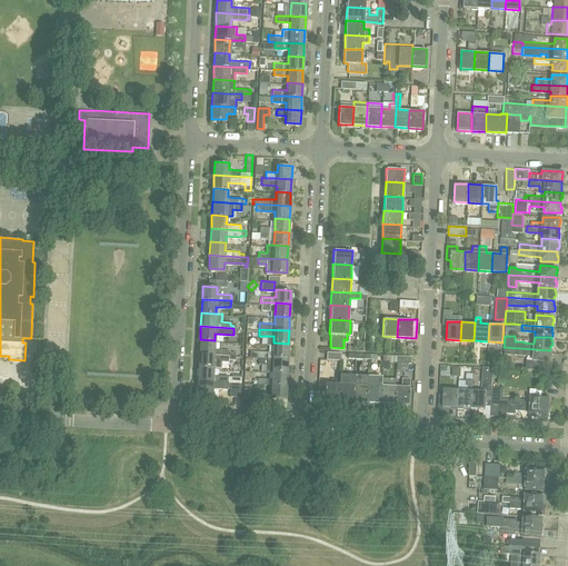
[(215,347),(215,340),(200,339),(199,353),(213,354),(235,354),(236,350),(228,350),(228,348),(215,347)]
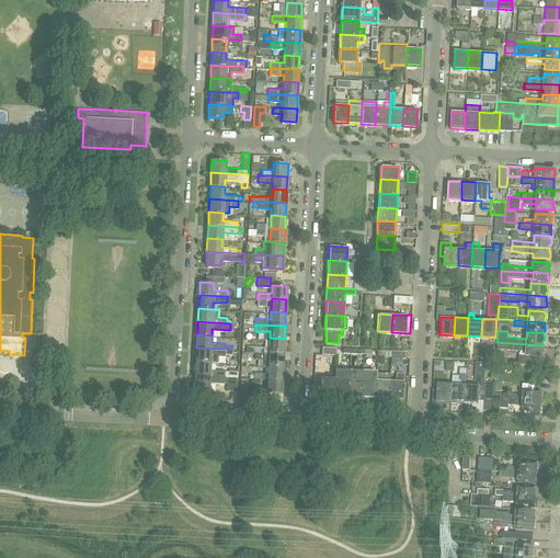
[(246,350),(253,350),(254,351),(263,351),(269,351),(283,352),(284,339),(270,338),(270,345),(246,344),(246,350)]
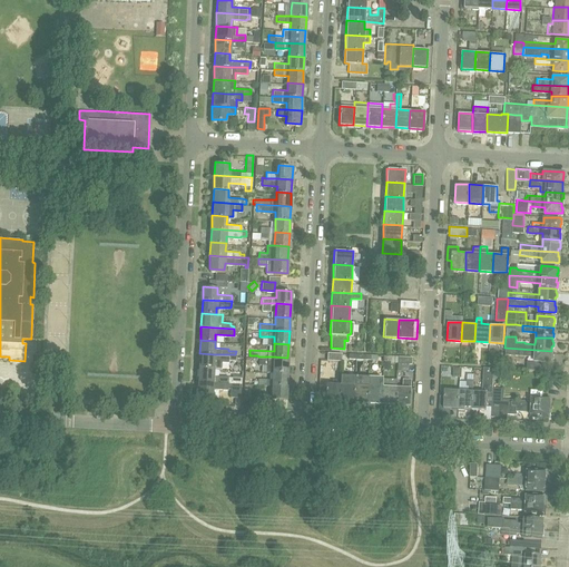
[(551,355),(551,351),(504,348),(504,353),(518,353),(518,354),(535,355),(533,369),(547,370),(548,361),(551,362),(551,361),(552,360),(552,357),(551,355)]
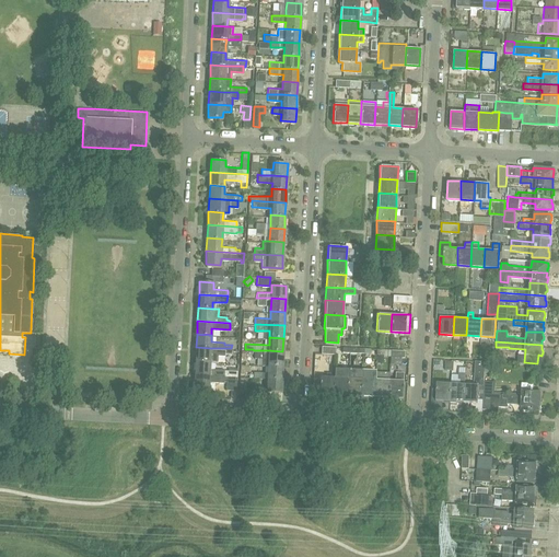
[(195,360),(210,361),(217,361),(217,355),(224,355),(224,351),(231,352),(231,348),(210,348),(196,347),(195,360)]
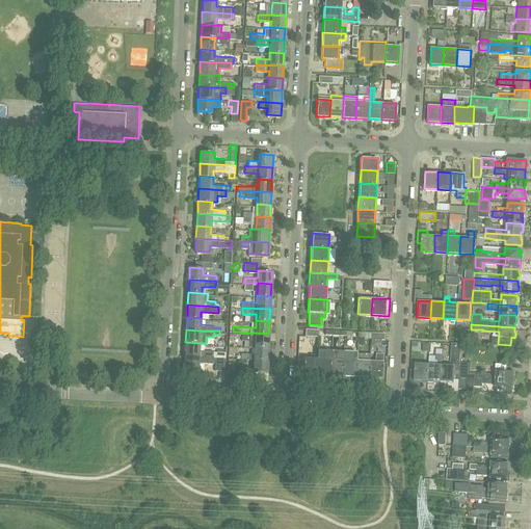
[(249,333),(241,333),(240,332),(239,339),(248,339),(248,345),(255,345),(268,346),(268,334),(255,333),(249,333)]
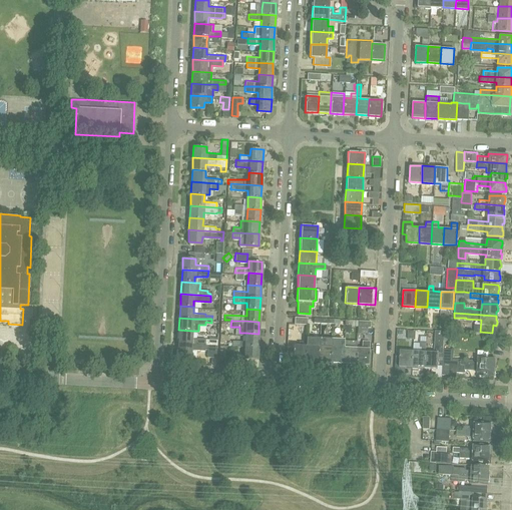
[(191,337),(192,331),(178,330),(178,342),(191,343),(216,343),(216,339),(191,337)]
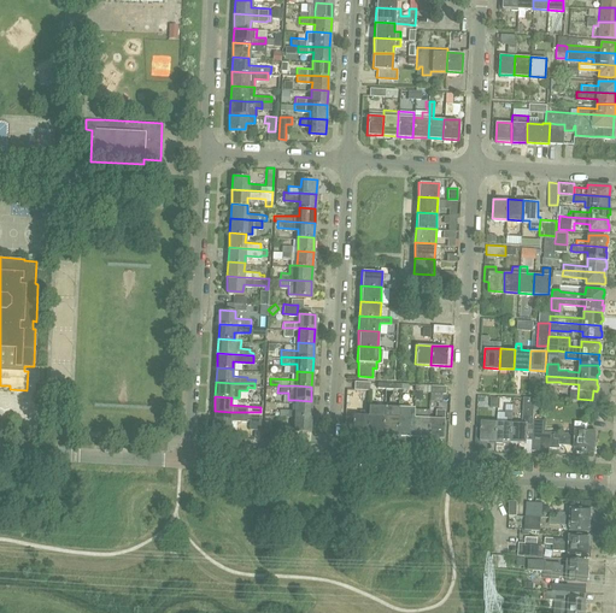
[(511,422),(510,441),(518,442),(526,442),(529,442),(531,435),(532,435),(533,418),(532,418),(533,407),(533,404),(533,398),(533,396),(523,396),(521,422),(511,422)]
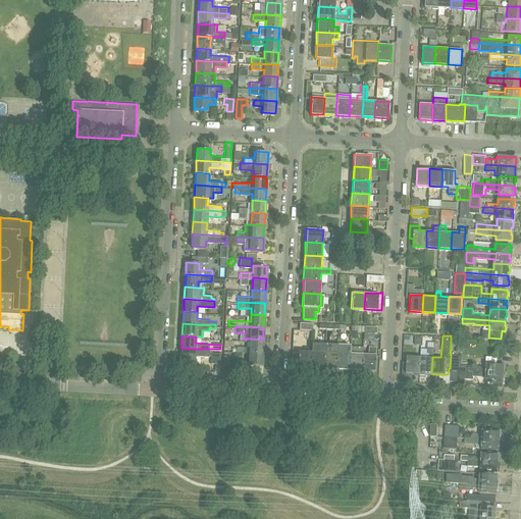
[(460,336),(451,336),(451,342),(451,345),(460,346),(460,342),(460,336)]
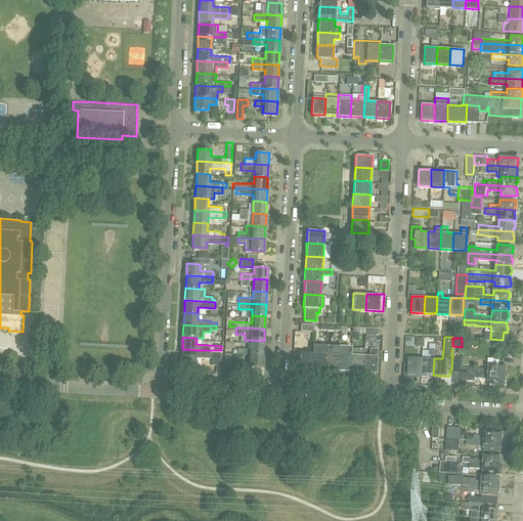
[(263,353),(264,341),(251,340),(250,347),(236,346),(236,352),(250,352),(263,353)]
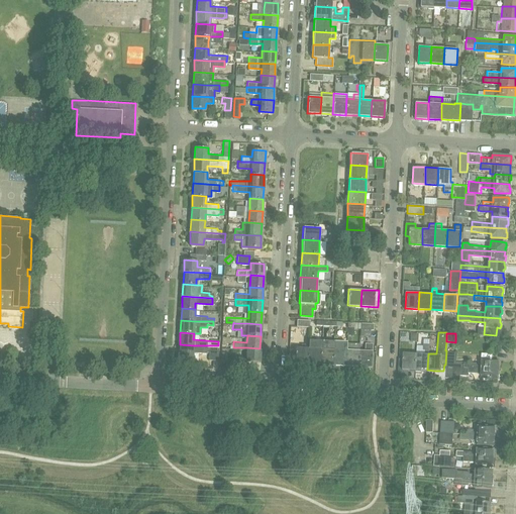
[(308,339),(308,342),(307,364),(319,365),(320,340),(308,339)]
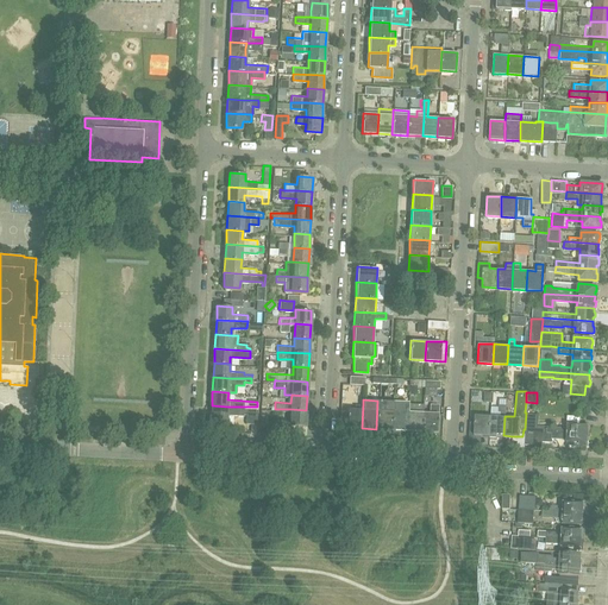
[(377,401),(376,429),(392,430),(393,401),(382,401),(377,401)]
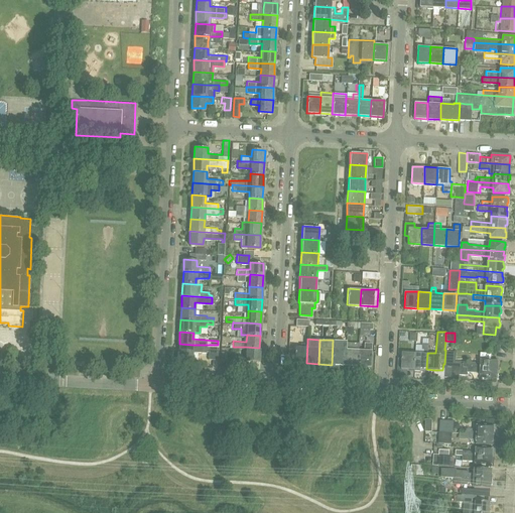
[(346,341),(333,340),(332,365),(344,365),(345,344),(346,341)]
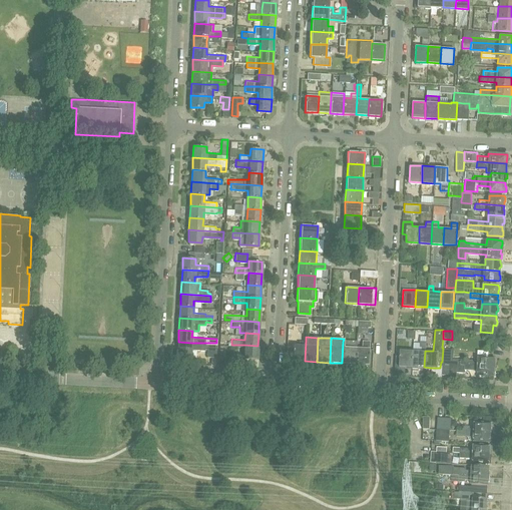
[(292,361),(305,361),(306,340),(299,340),(298,344),(297,344),(297,340),(293,340),(293,344),(292,361)]
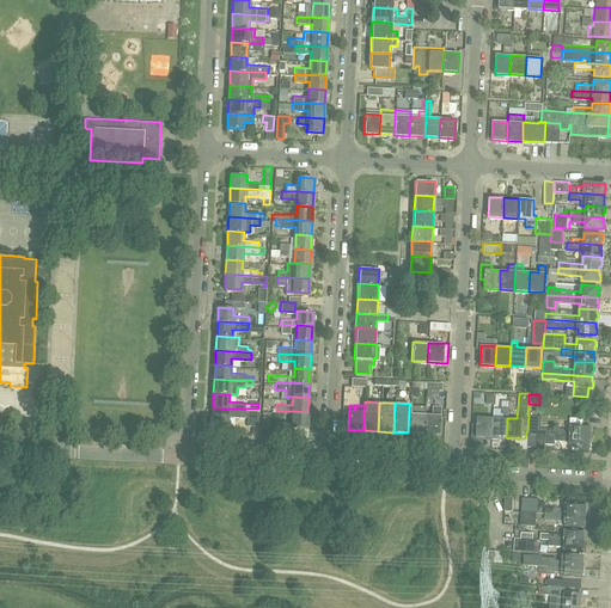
[(432,415),(425,413),(423,434),(439,435),(440,405),(432,405),(432,415)]
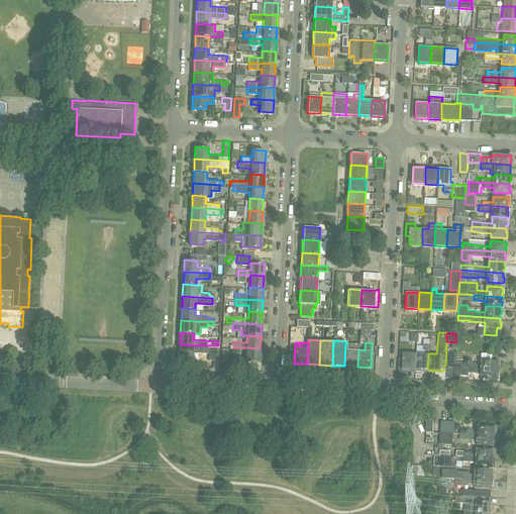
[(416,352),(415,370),(427,370),(428,353),(429,342),(423,342),(423,348),(425,348),(424,352),(416,352)]
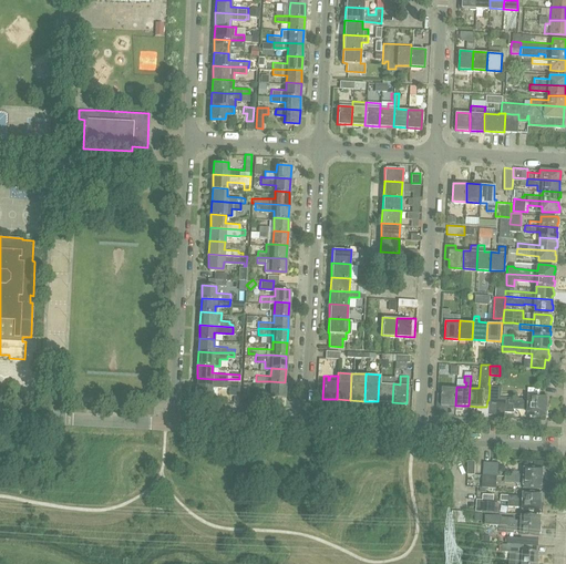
[(239,379),(212,379),(197,378),(196,391),(211,392),(212,386),(226,387),(226,383),(228,383),(228,393),(238,395),(239,379)]
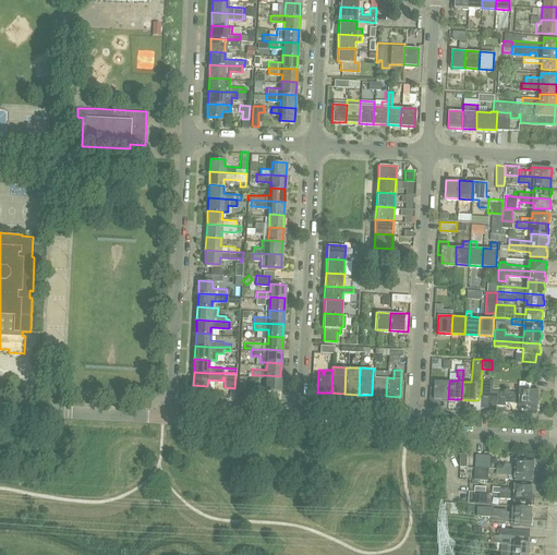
[(372,395),(386,396),(387,377),(379,377),(380,373),(373,372),(372,395)]
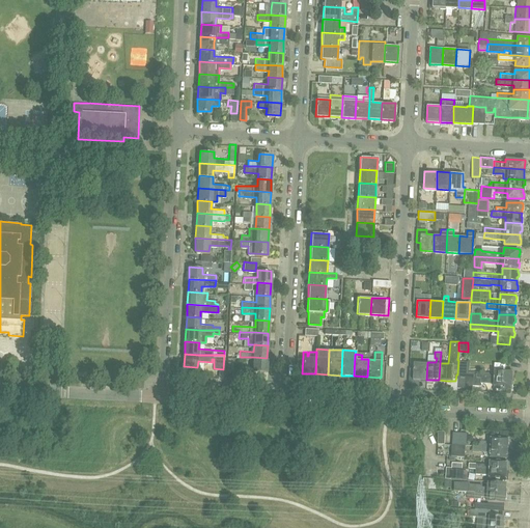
[(266,370),(267,358),(253,357),(253,369),(266,370)]
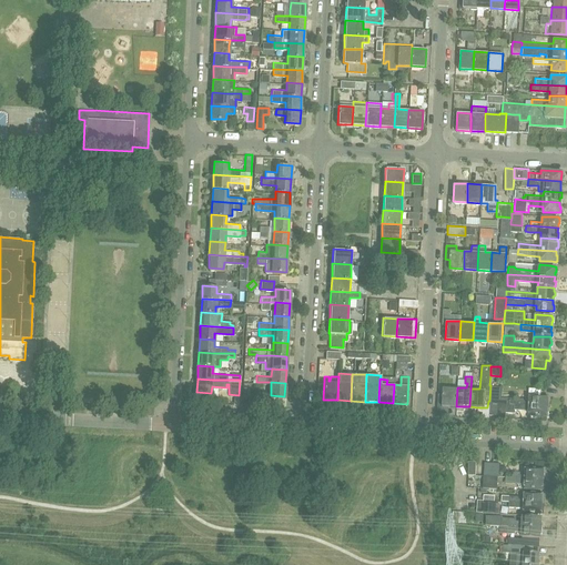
[(490,385),(489,401),(497,401),(497,402),(514,403),(548,404),(548,399),(547,399),(547,394),(528,394),(528,397),(515,397),(500,396),(500,385),(490,385)]
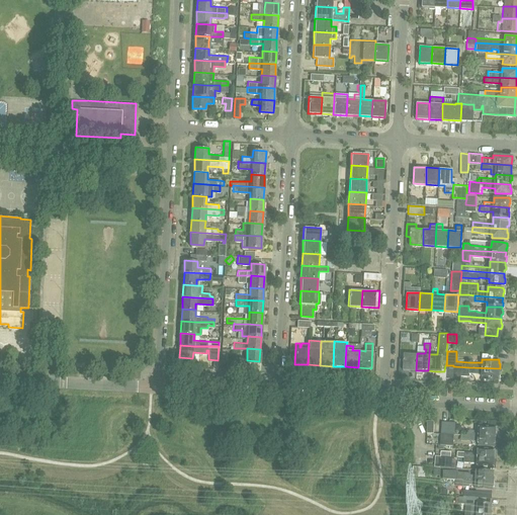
[(404,352),(403,369),(416,370),(417,353),(404,352)]
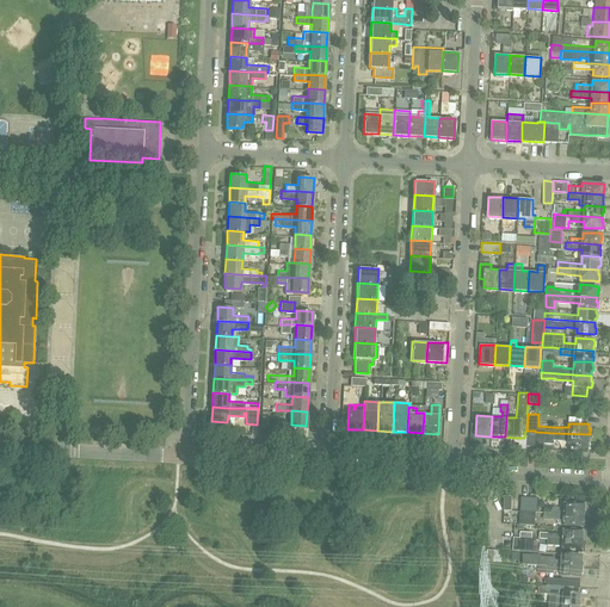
[(524,438),(524,444),(534,444),(534,446),(540,447),(540,441),(553,441),(553,439),(568,439),(567,444),(587,445),(587,440),(589,440),(590,434),(553,433),(535,432),(535,431),(527,431),(525,431),(524,438)]
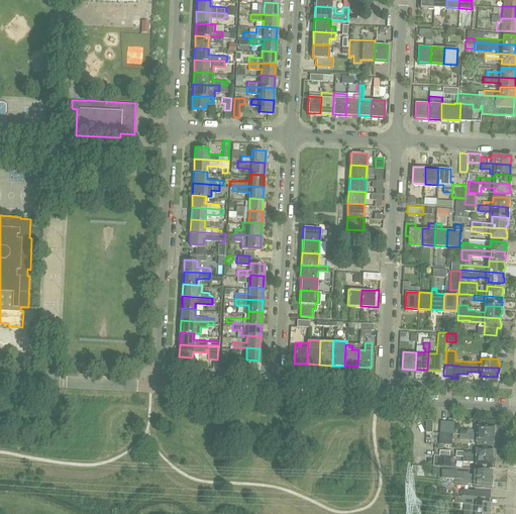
[(447,431),(447,419),(440,419),(439,431),(447,431)]
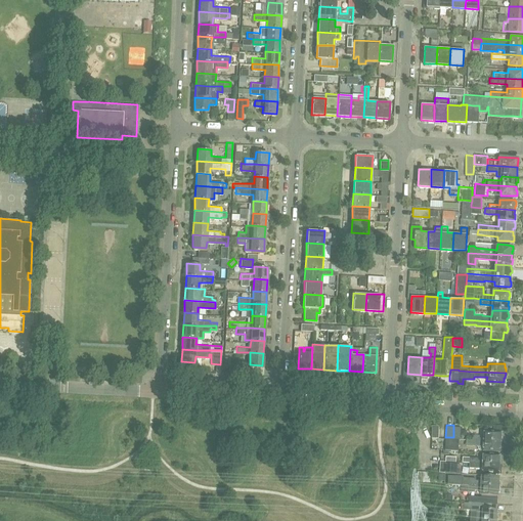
[(472,438),(474,438),(502,440),(503,435),(500,435),(502,431),(484,430),(484,434),(472,433),(472,438)]
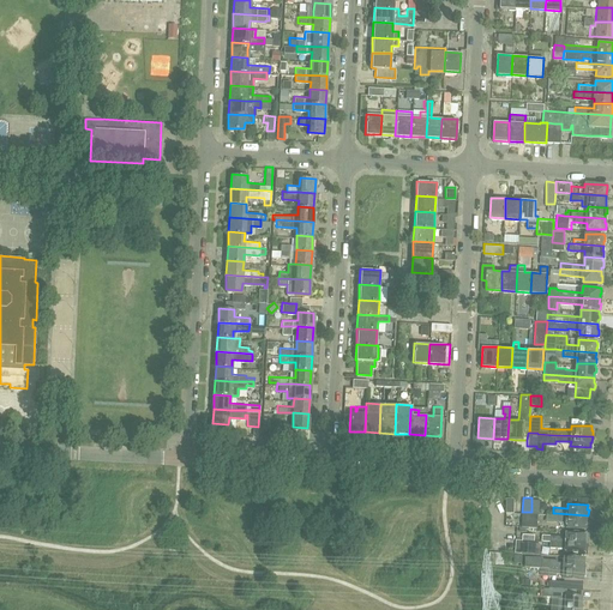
[(536,513),(523,512),(523,525),(536,526),(536,513)]
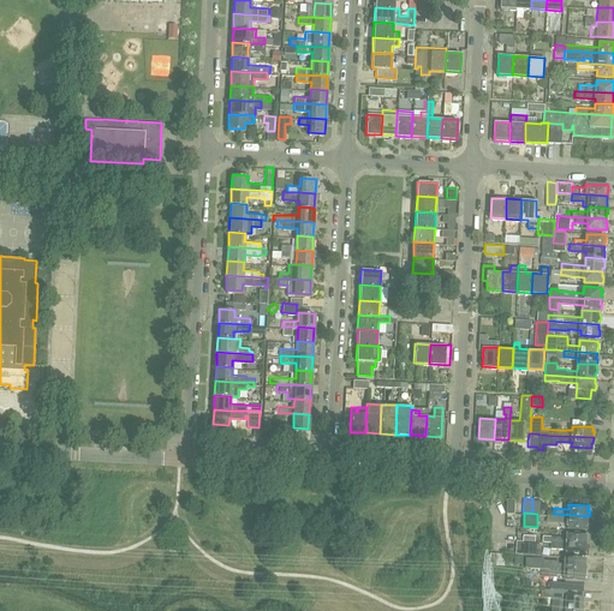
[(589,522),(589,516),(556,514),(554,514),(547,514),(547,520),(567,521),(567,526),(588,527),(588,522),(589,522)]
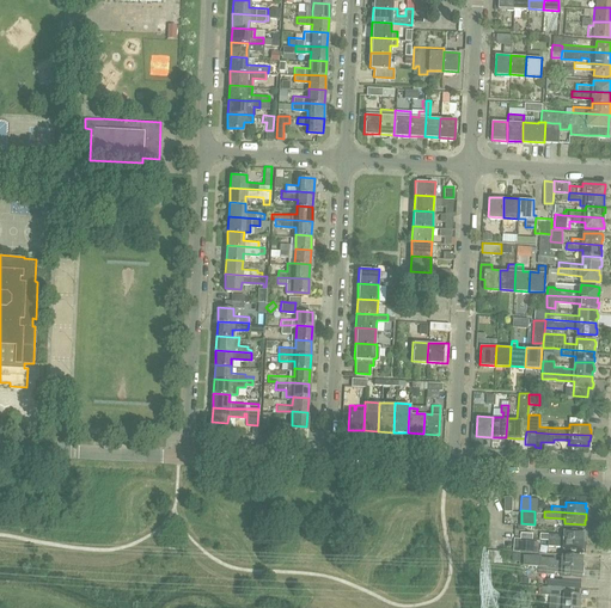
[(549,539),(586,540),(586,529),(564,528),(564,533),(549,533),(542,532),(542,538),(549,539)]
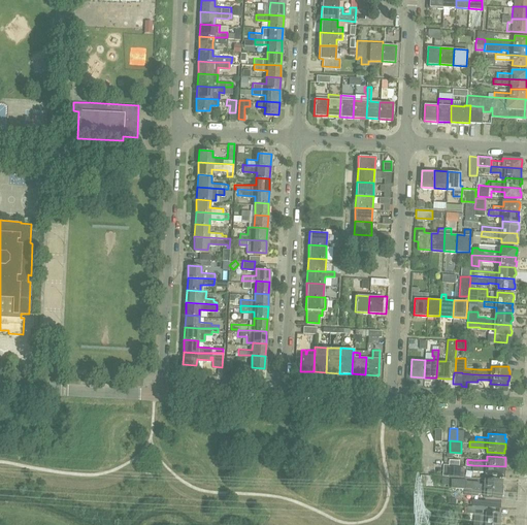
[(505,466),(473,465),(467,464),(466,470),(472,470),(486,471),(486,474),(504,476),(505,466)]
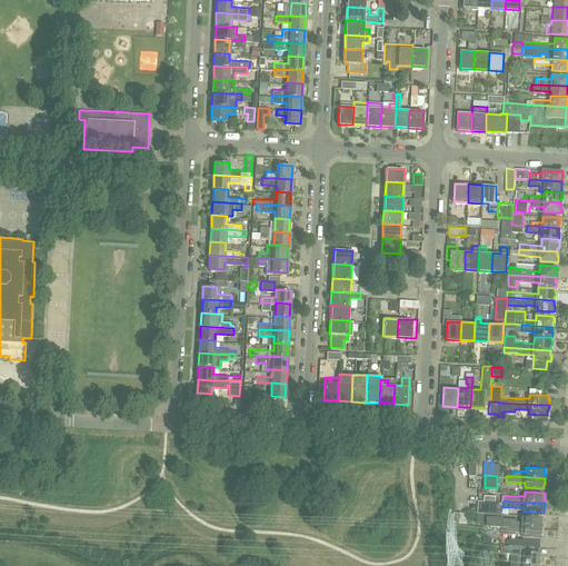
[(482,510),(494,512),(495,503),(484,502),(482,510)]
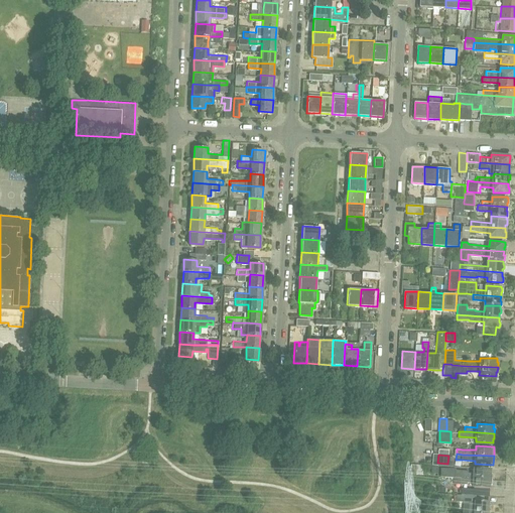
[(461,477),(492,478),(492,473),(491,473),(491,469),(475,468),(475,472),(468,472),(468,470),(462,470),(455,470),(454,476),(461,477)]
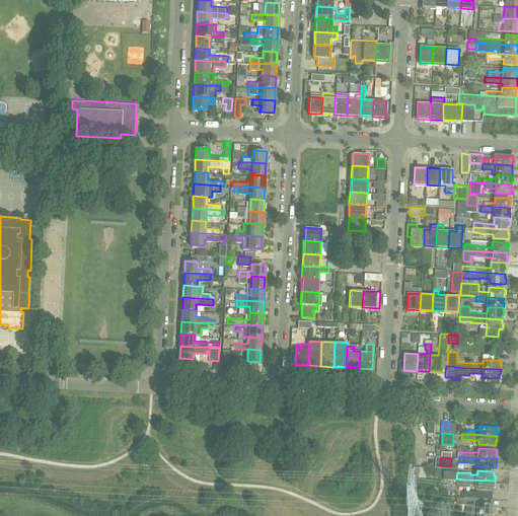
[(463,496),(478,496),(490,497),(490,490),(493,490),(494,486),(495,486),(495,481),(463,480),(456,478),(455,486),(463,486),(469,487),(470,485),(476,485),(476,491),(463,490),(463,496)]
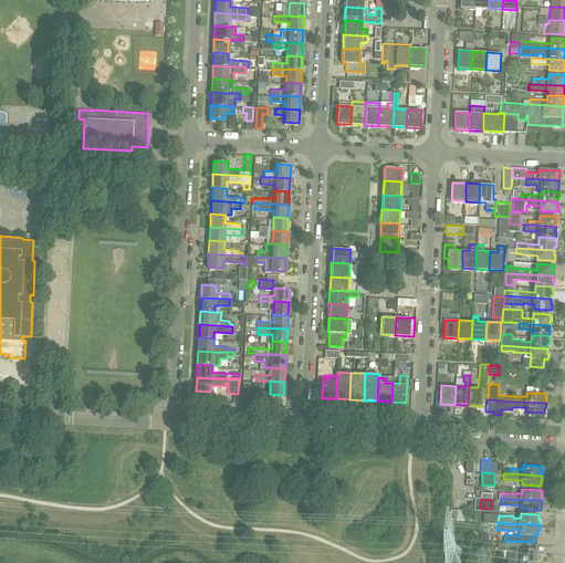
[(513,562),(514,562),(535,562),(536,550),(522,549),(522,541),(505,541),(500,541),(500,549),(514,550),(513,562)]
